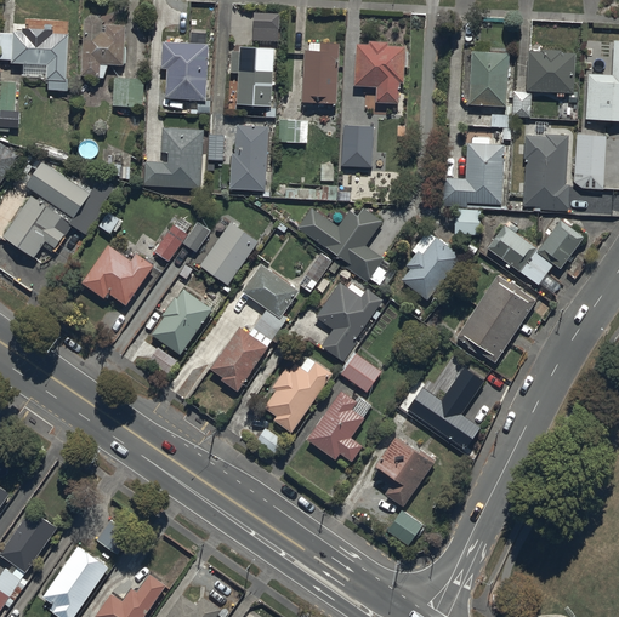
[(255,9),(253,39),(277,40),(279,10),(255,9)]
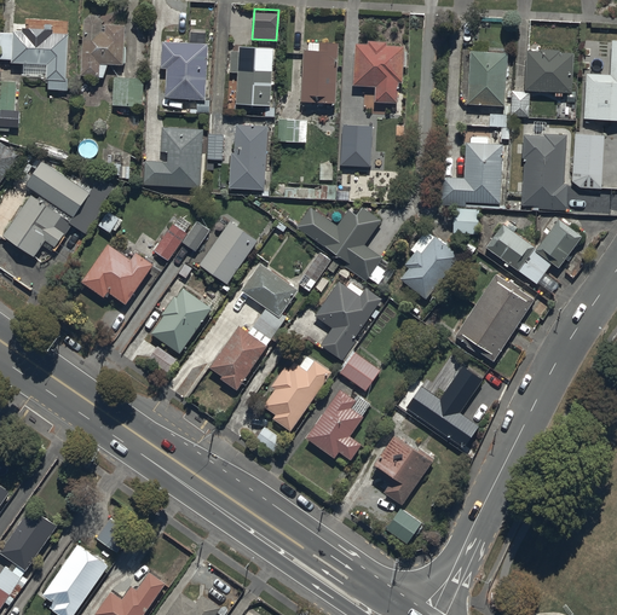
[(125,25),(103,24),(103,13),(84,12),(79,75),(99,76),(101,63),(122,64),(125,25)]
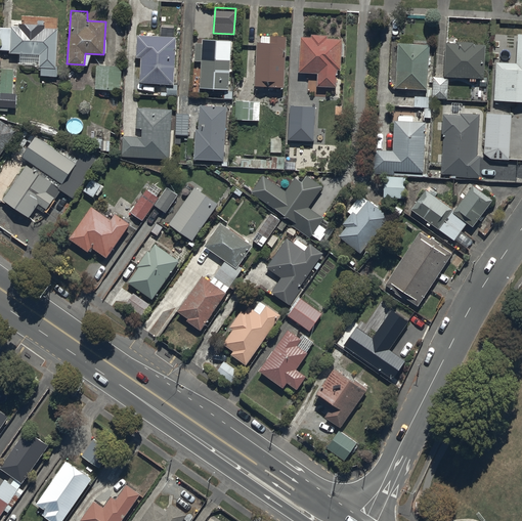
[(39,68),(56,68),(57,24),(41,23),(10,22),(10,54),(40,54),(39,68)]
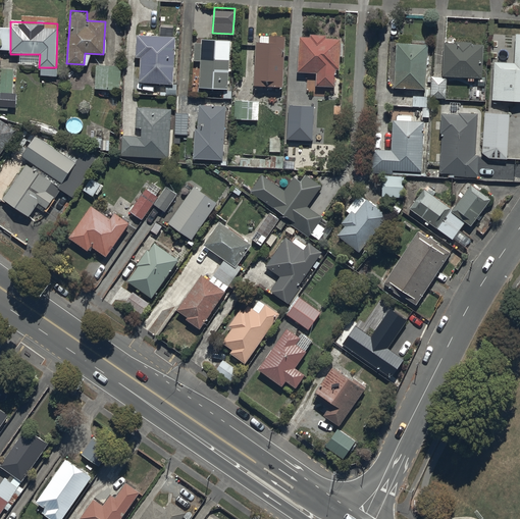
[(515,51),(514,61),(494,60),(491,99),(512,100),(519,100),(519,34),(516,34),(515,51)]
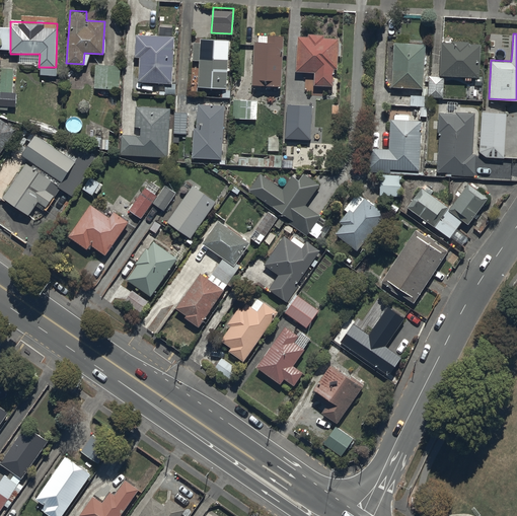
[(139,82),(172,84),(175,38),(142,35),(136,34),(134,57),(140,57),(139,82)]
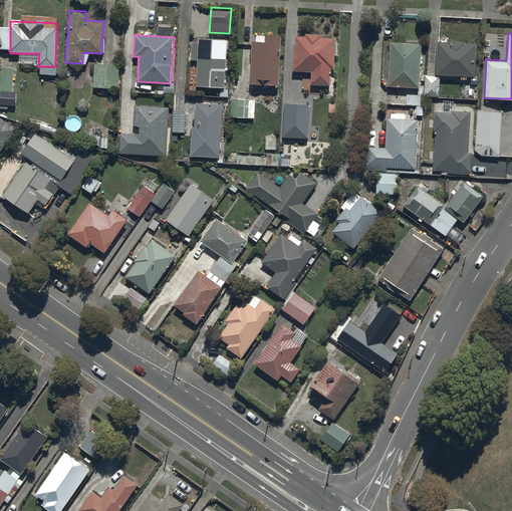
[(261,85),(277,86),(281,36),(265,35),(264,42),(252,42),(249,84),(261,85)]
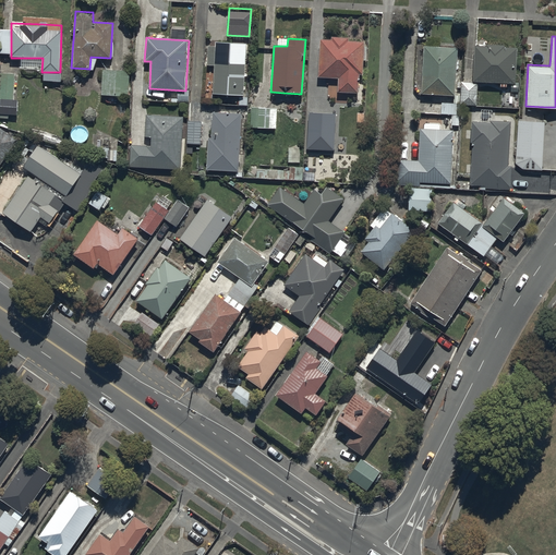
[(316,40),(316,77),(337,77),(337,93),(358,93),(358,77),(362,77),(362,40),(316,40)]
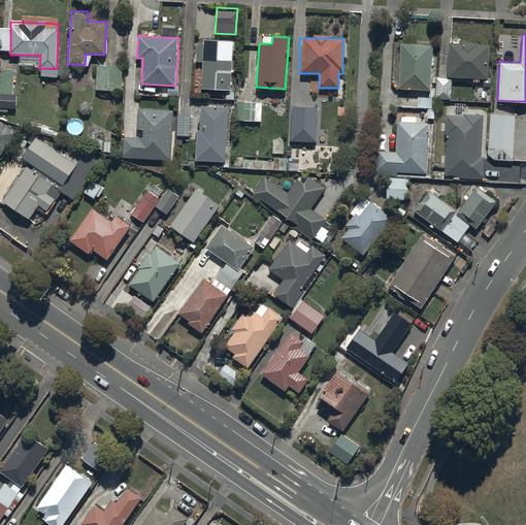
[(201,89),(230,90),(233,41),(204,39),(201,89)]
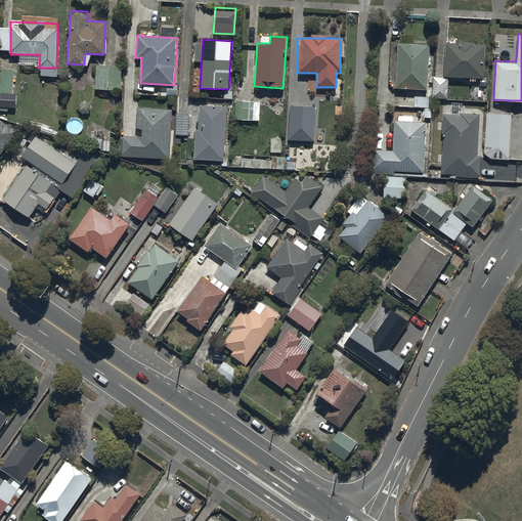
[(395,87),(426,89),(429,44),(398,42),(395,87)]
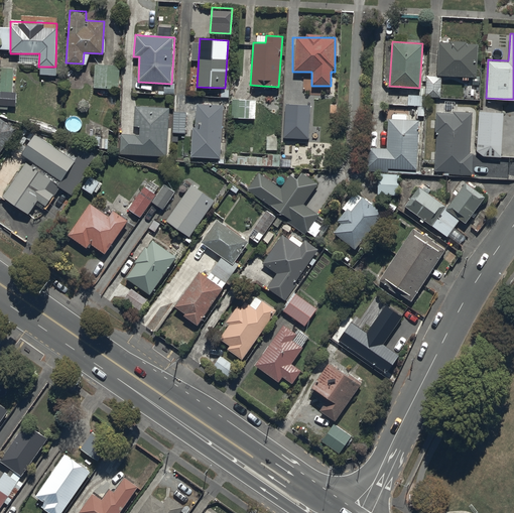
[(436,75),(477,78),(479,44),(438,42),(436,75)]
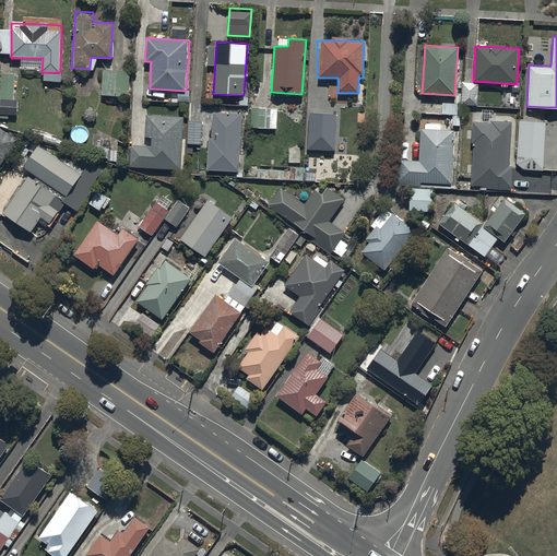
[(101,95),(128,97),(130,71),(103,69),(101,95)]
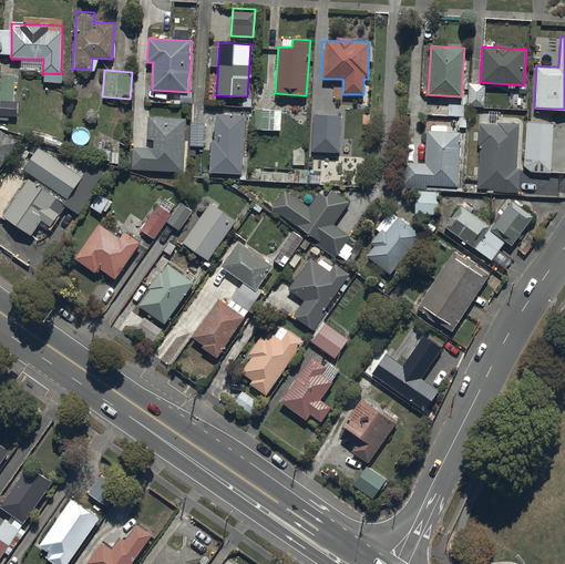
[(14,73),(0,72),(0,100),(13,101),(14,73)]
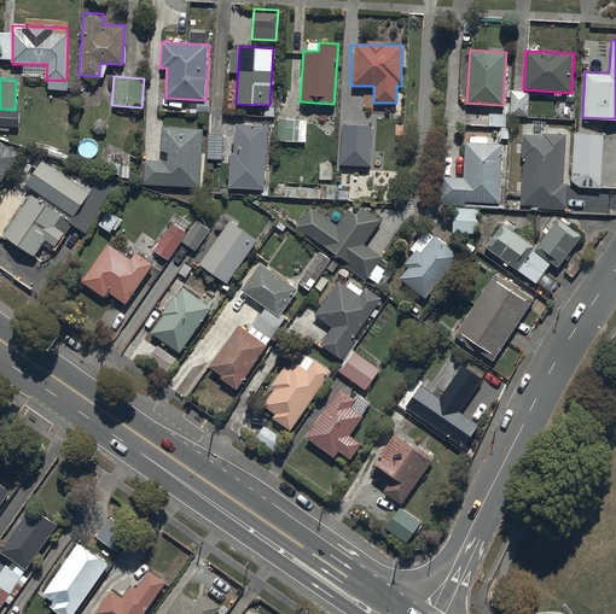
[(528,92),(511,91),(509,113),(527,115),(528,92)]
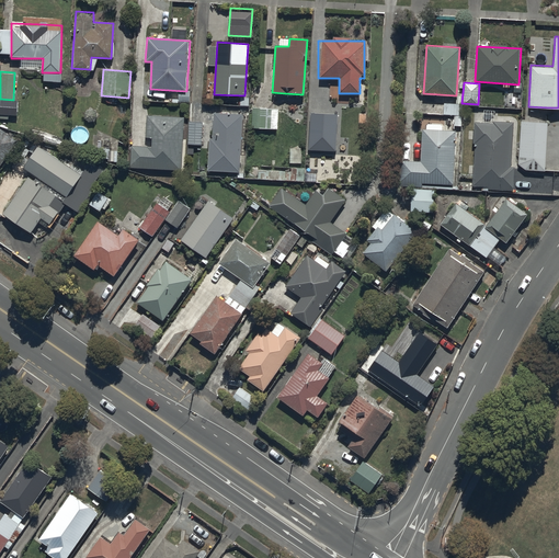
[(459,103),(443,102),(442,114),(459,115),(459,103)]
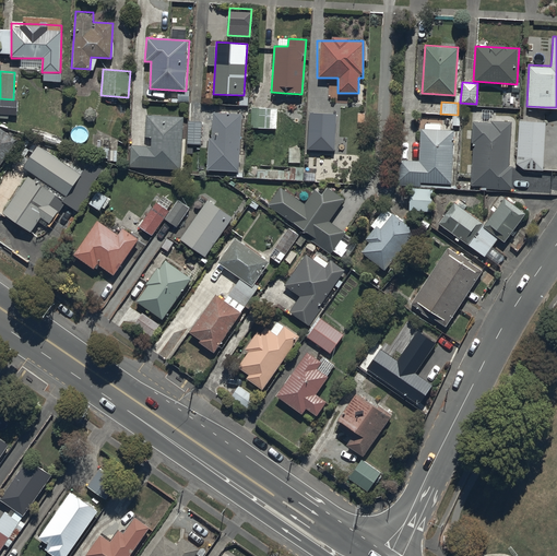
[(276,108),(249,107),(248,128),(275,129),(276,108)]
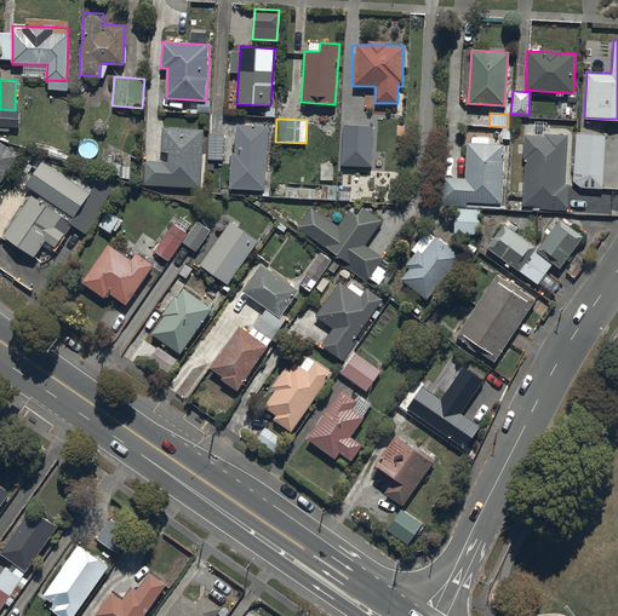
[(371,122),(341,121),(338,161),(368,163),(371,122)]
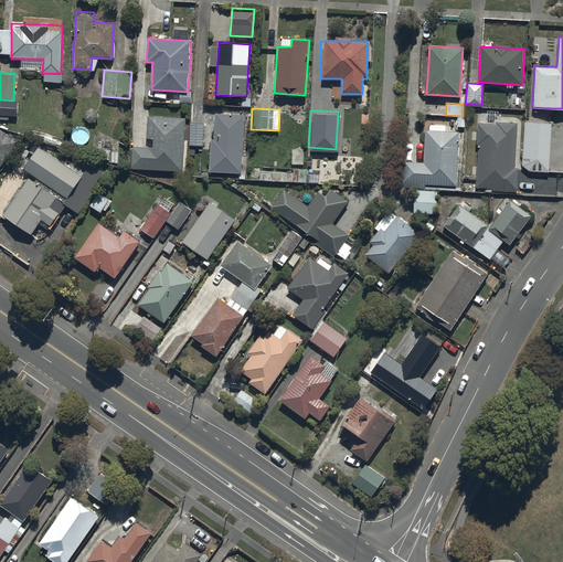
[(209,171),(242,173),(245,114),(212,112),(209,171)]
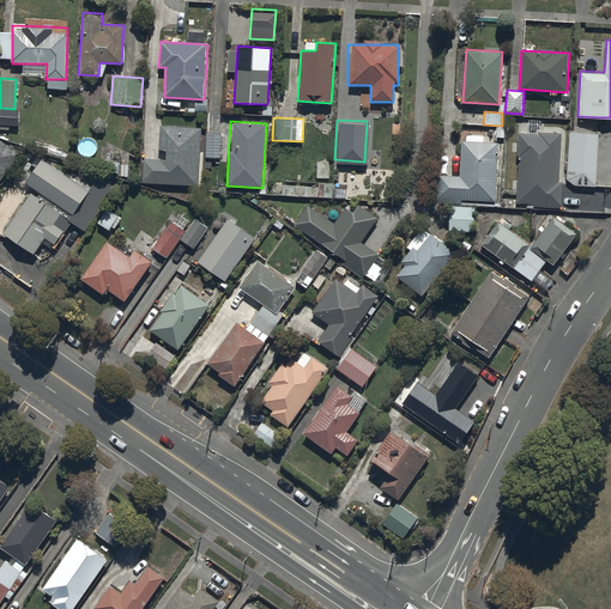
[(157,182),(199,184),(203,128),(161,126),(158,157),(144,157),(143,181),(157,182)]
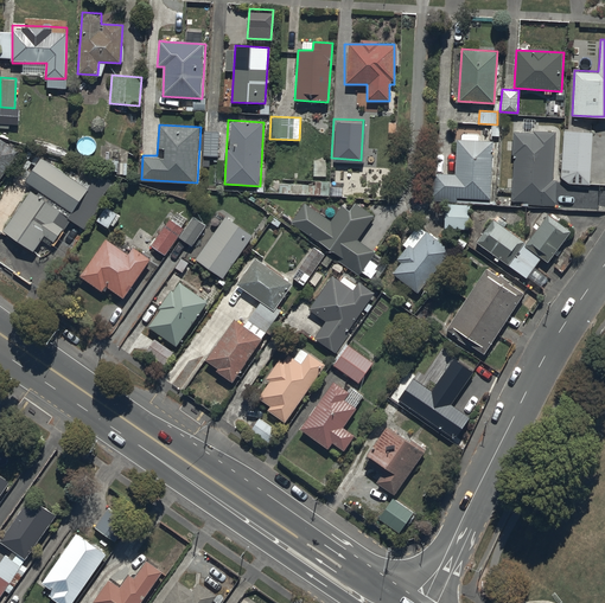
[(214,155),(216,128),(204,128),(203,155),(214,155)]
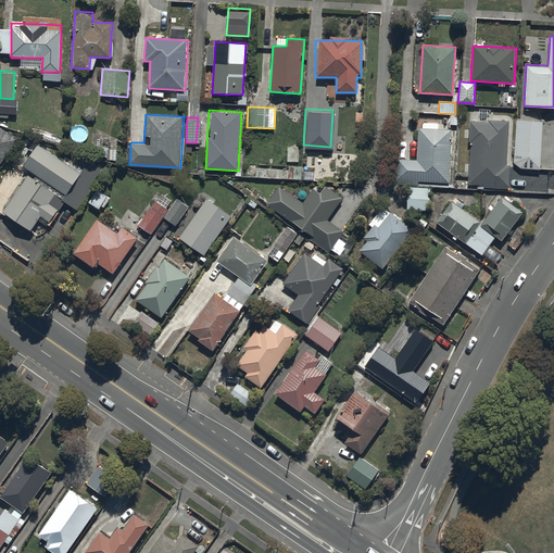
[(467,186),(506,188),(511,121),(471,118),(467,186)]
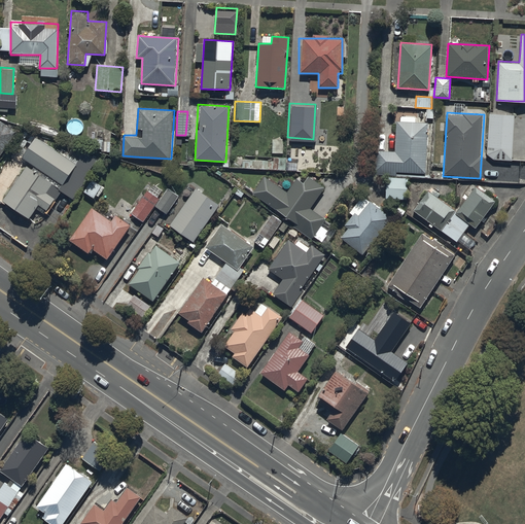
[(514,114),(489,113),(487,156),(511,158),(514,114)]
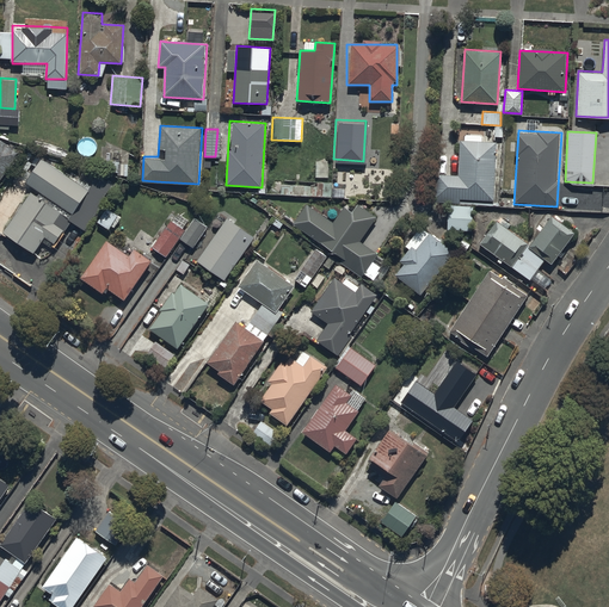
[(460,141),(457,175),(435,174),(434,200),(460,202),(460,198),(493,200),(497,143),(460,141)]
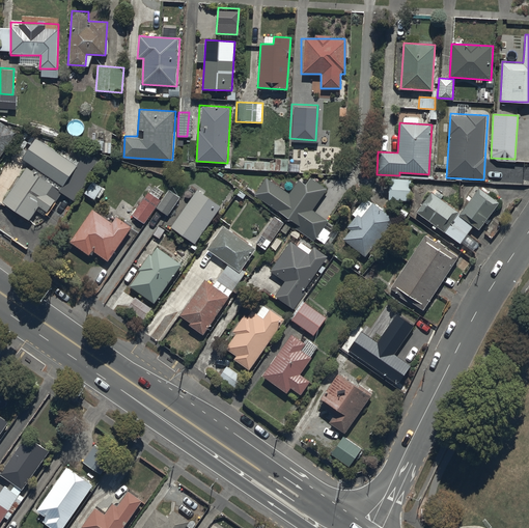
[(0,156),(16,134),(0,123),(0,156)]
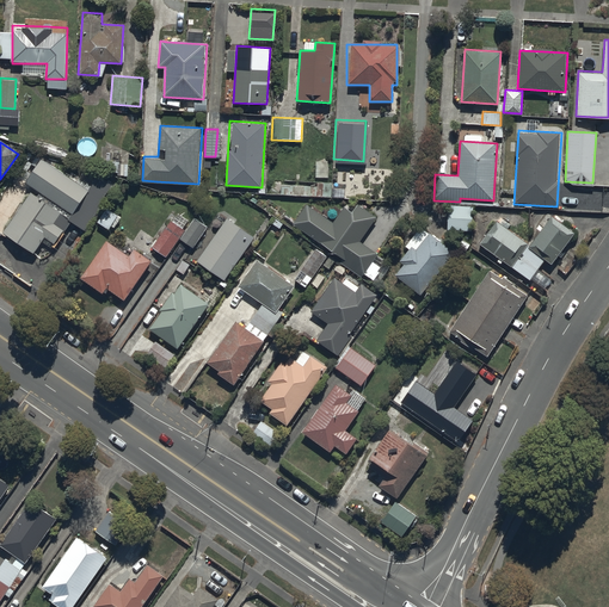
[(25,183),(35,190),(4,233),(32,254),(45,236),(55,243),(71,222),(81,229),(112,185),(99,177),(88,191),(42,158),(25,183)]
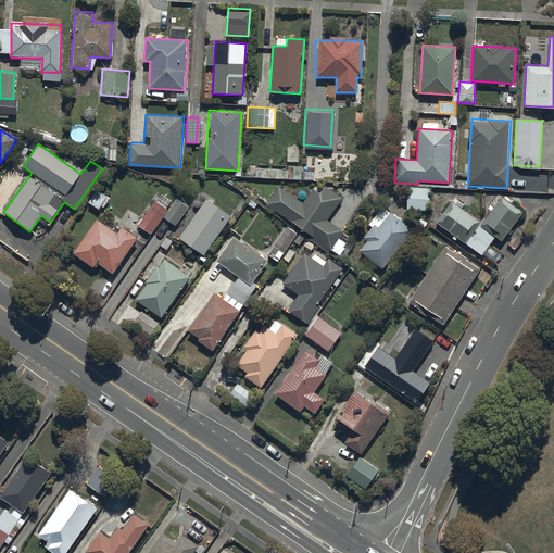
[(343,230),(328,221),(343,199),(326,186),(319,195),(312,188),(302,201),(279,185),(266,203),(330,249),(343,230)]
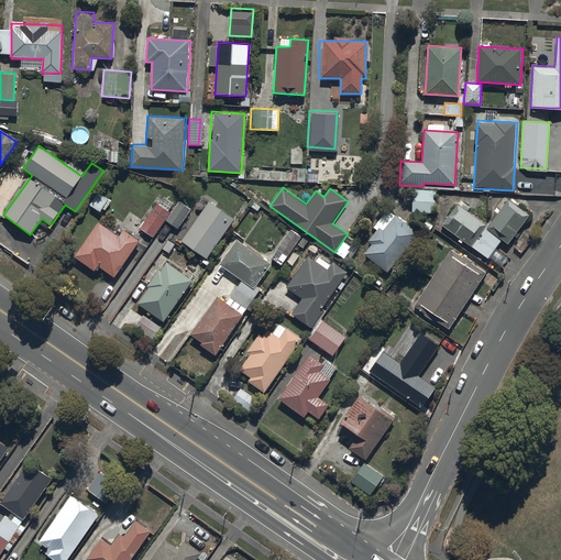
[(436,190),(409,189),(408,211),(435,212),(436,190)]
